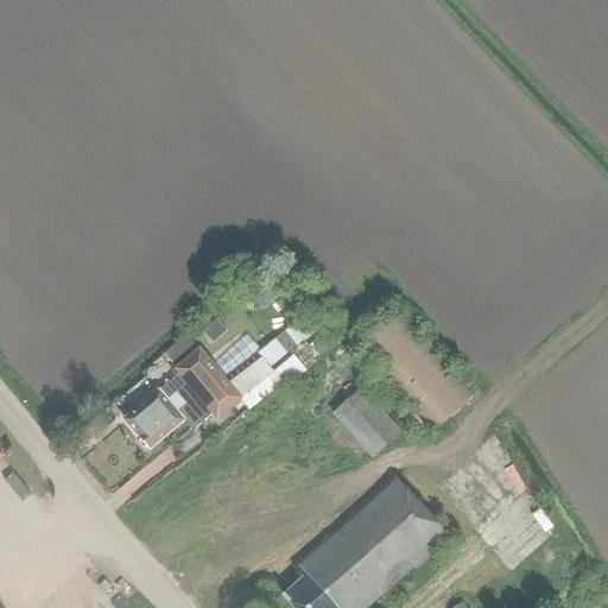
[(253,299),(263,310),(274,299),(266,289),(253,299)]
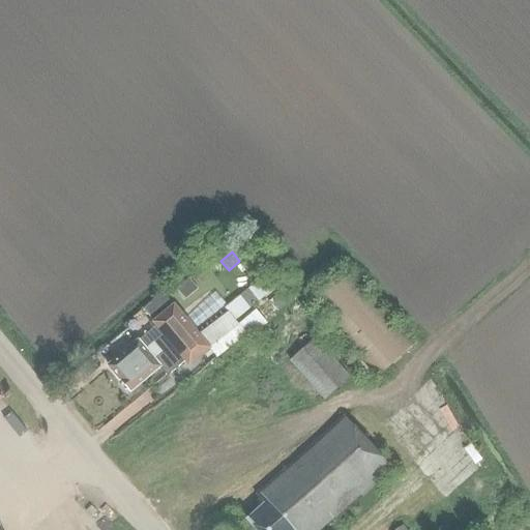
[(266,275),(225,308),(235,321),(264,297),(270,292),(276,288),(266,275)]
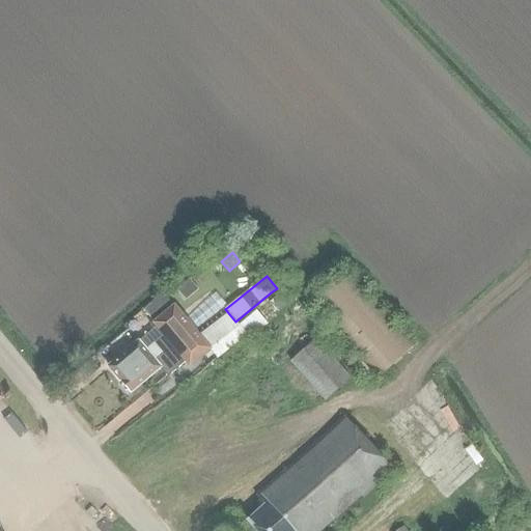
[(279,302),(271,292),(264,298),(272,307),(279,302)]
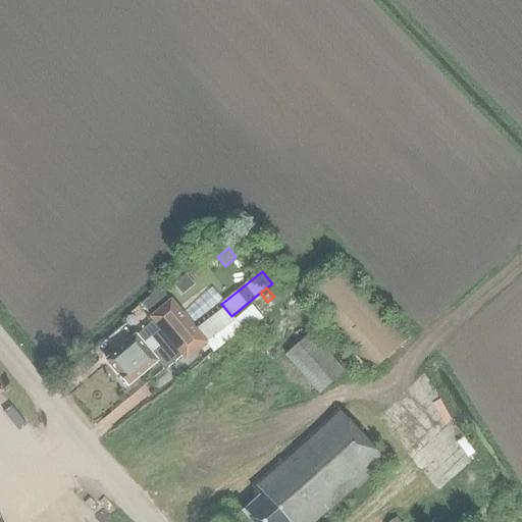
[(161,325),(143,341),(157,357),(165,366),(204,334),(199,329),(172,298),(152,314),(161,325)]
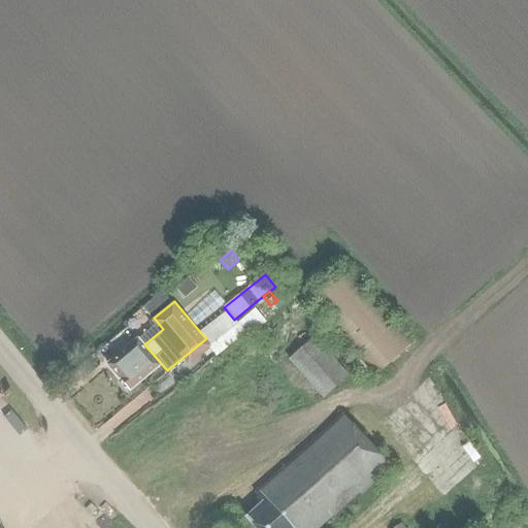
[(255,310),(238,325),(249,336),(264,323),(255,310)]
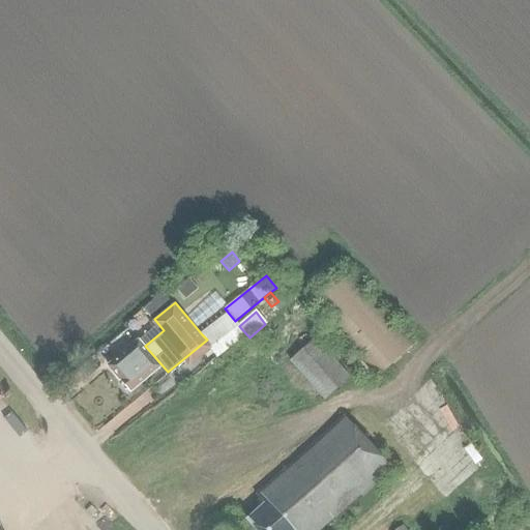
[(227,314),(202,334),(207,340),(209,344),(212,347),(229,332),(227,329),(230,327),(235,323),(227,314)]
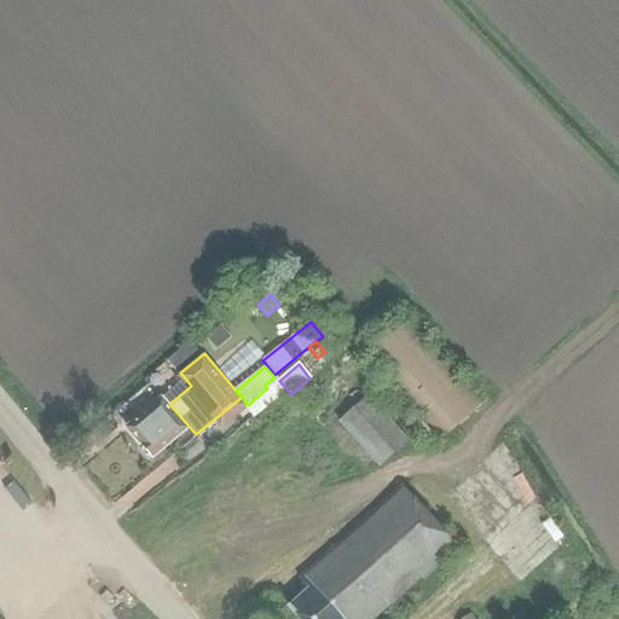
[(127,422),(151,452),(185,423),(169,404),(162,394),(127,422)]
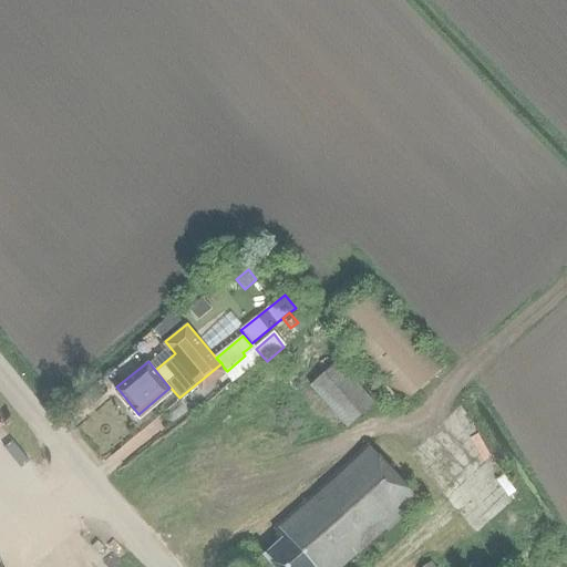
[(347,430),(374,405),(337,363),(309,388),(347,430)]
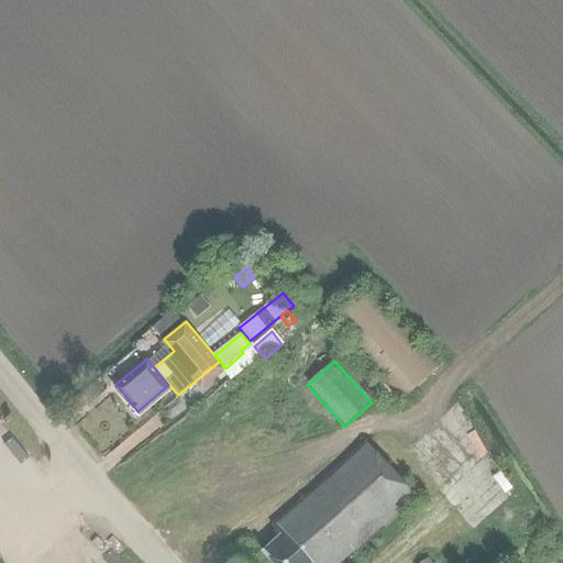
[(276,562),(327,562),(331,559),(334,562),(415,494),(366,438),(273,520),(283,531),(263,547),(276,562)]
